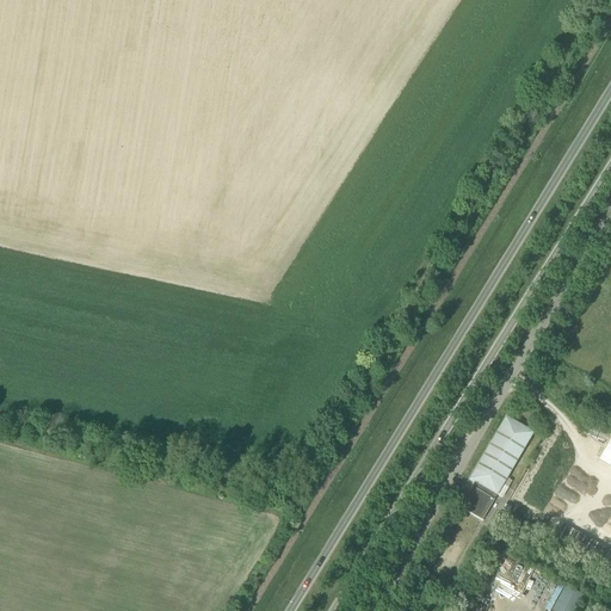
[(534,433),(506,418),(469,480),(474,482),(497,495),(534,433)]
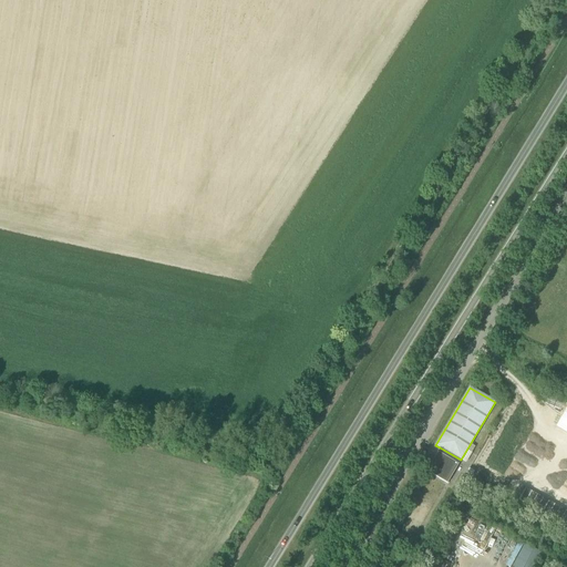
[(566,404),(556,423),(566,429),(566,404)]
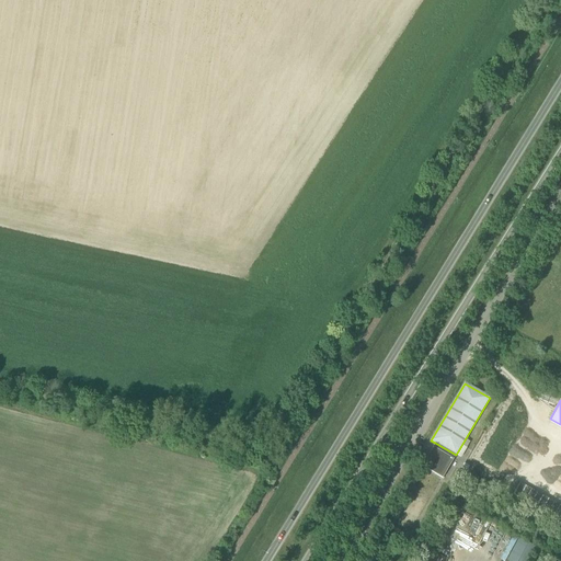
[(443,478),(456,455),(435,443),(422,467),(443,478)]
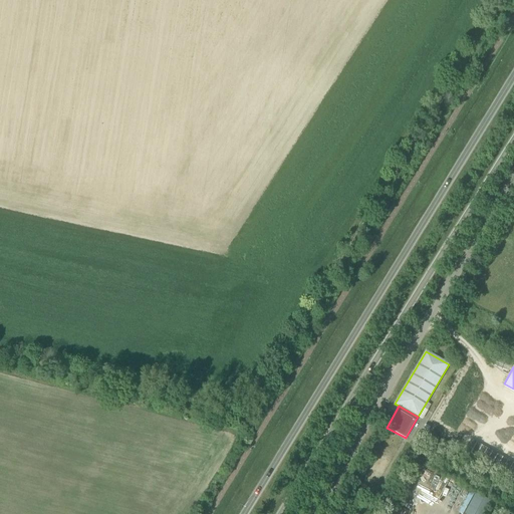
[(471,440),(465,451),(471,454),(477,443),(471,440)]
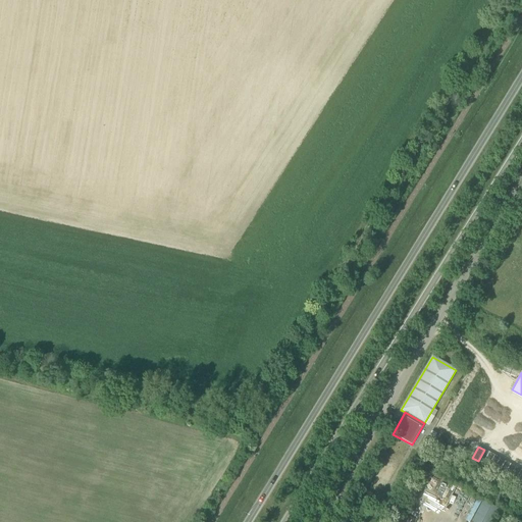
[(478,461),(483,464),(489,453),(484,450),(478,461)]
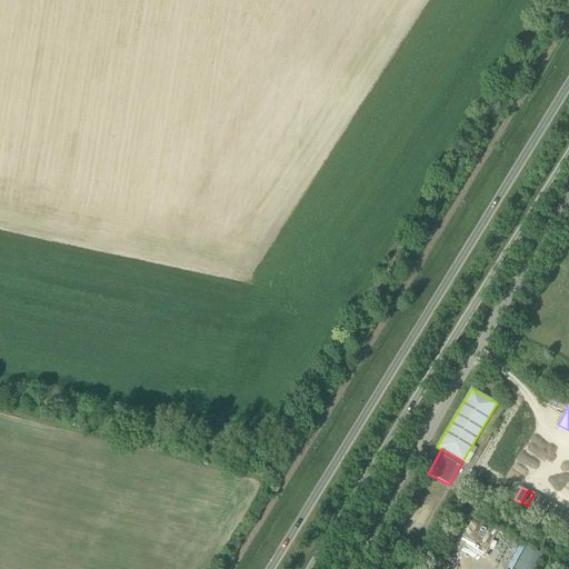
[(539,497),(533,493),(527,506),(532,509),(539,497)]
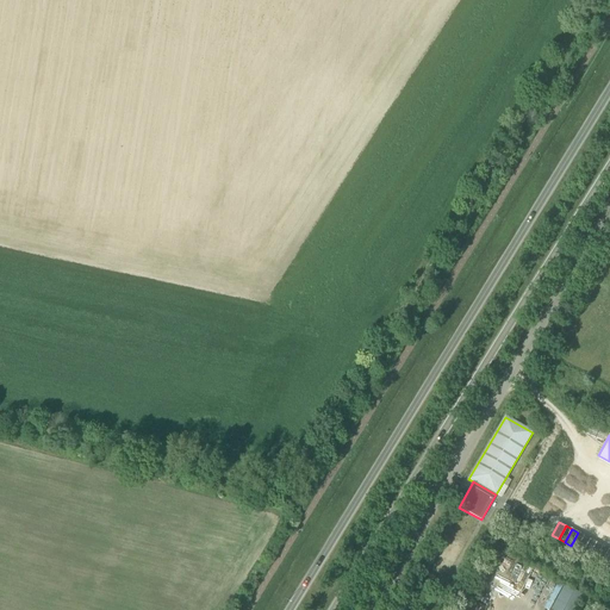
[(578,533),(571,546),(577,549),(584,536),(578,533)]
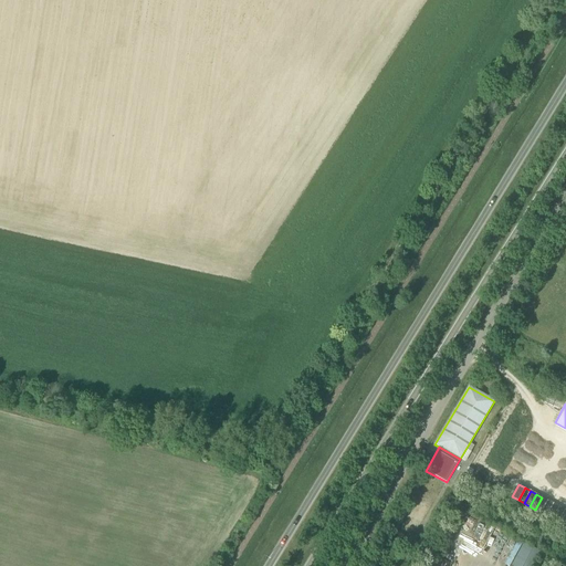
[(541,513),(547,501),(542,498),(535,510),(541,513)]
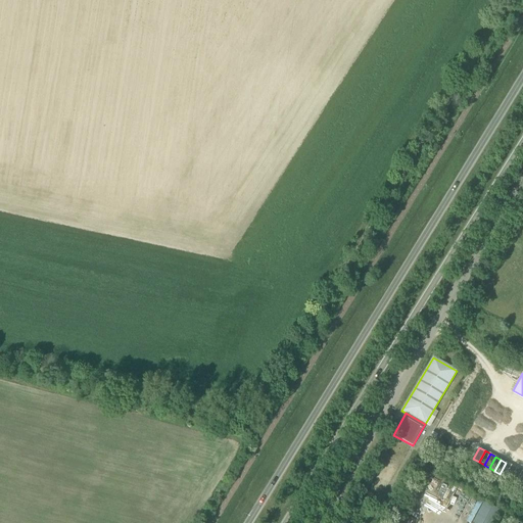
[(512,466),(506,463),(500,474),(506,477),(512,466)]
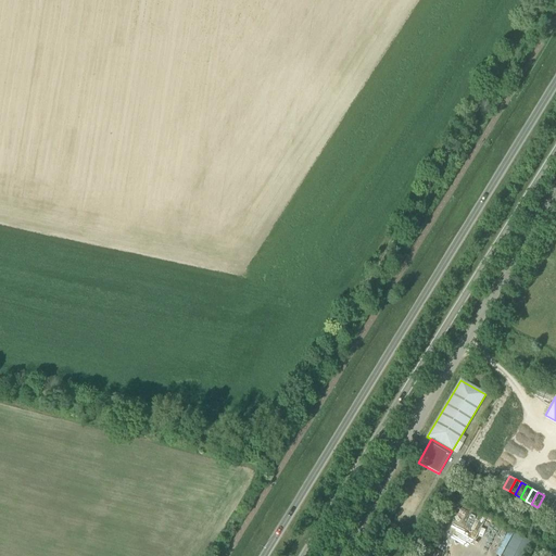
[(543,510),(550,498),(544,495),(538,507),(543,510)]
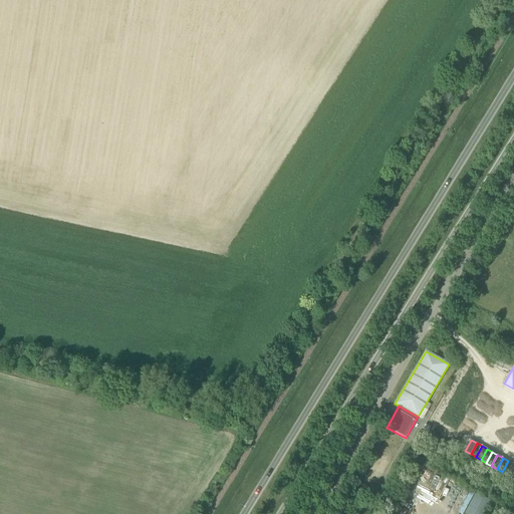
[(513,464),(508,461),(502,472),(507,475),(513,464)]
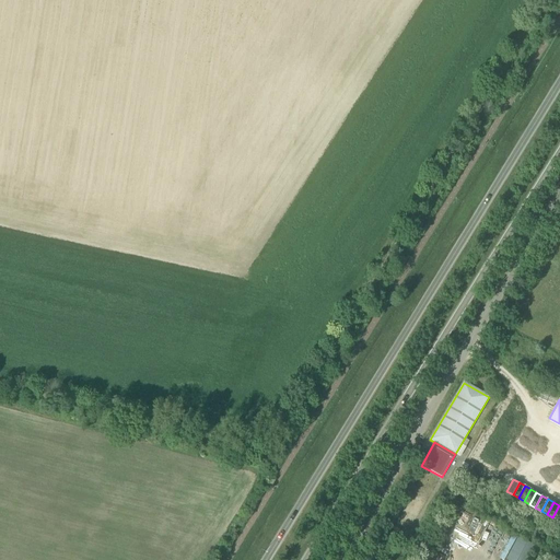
[(405,533),(397,528),(388,523),(385,528),(395,534),(403,538),(405,533)]
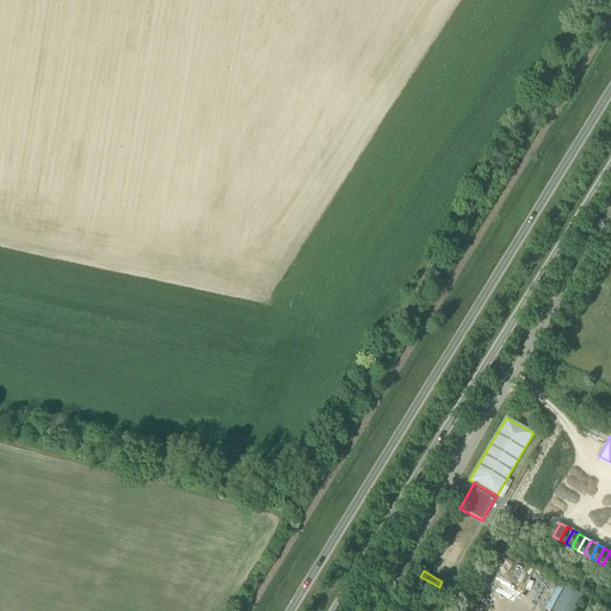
[(421,590),(427,593),(432,585),(426,581),(421,590)]
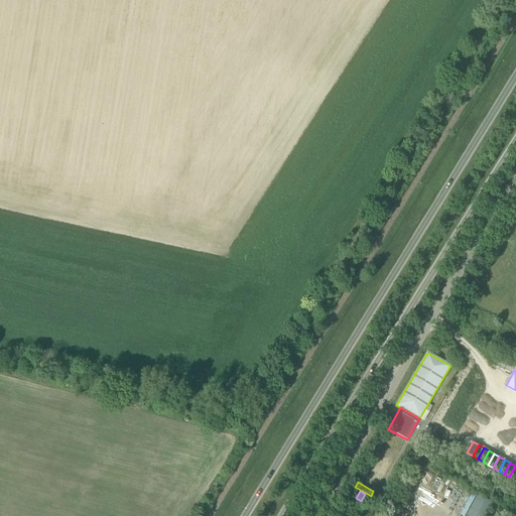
[(467,515),(488,515),(494,504),(478,496),(467,515)]
